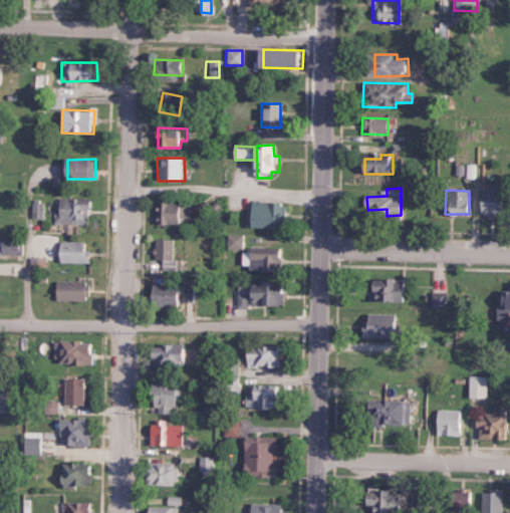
[(479,190),(478,216),(503,216),(504,191),(479,190)]
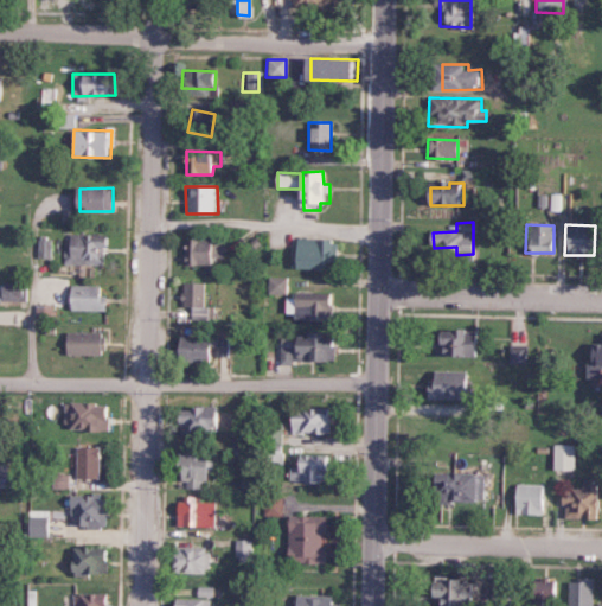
[(62,265),(102,266),(103,248),(109,248),(109,236),(69,235),(68,250),(63,250),(62,265)]
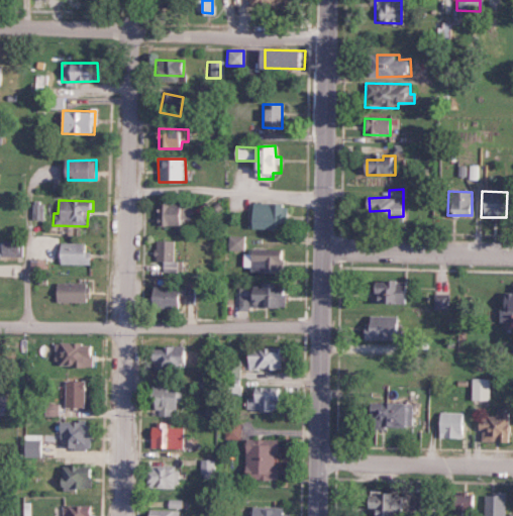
[(30,220),(43,220),(43,204),(30,204),(30,220)]
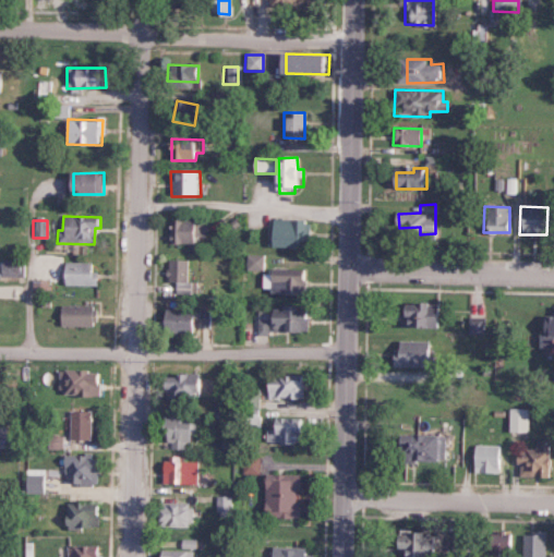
[(199,244),(200,221),(169,220),(169,243),(199,244)]
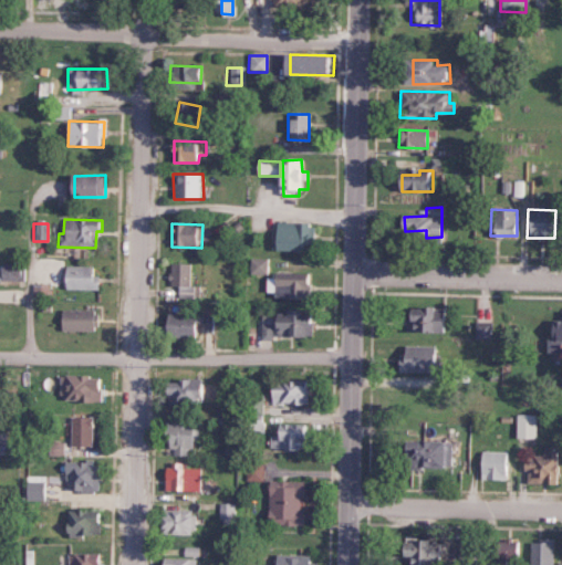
[(277,223),(276,251),(315,252),(315,223),(277,223)]
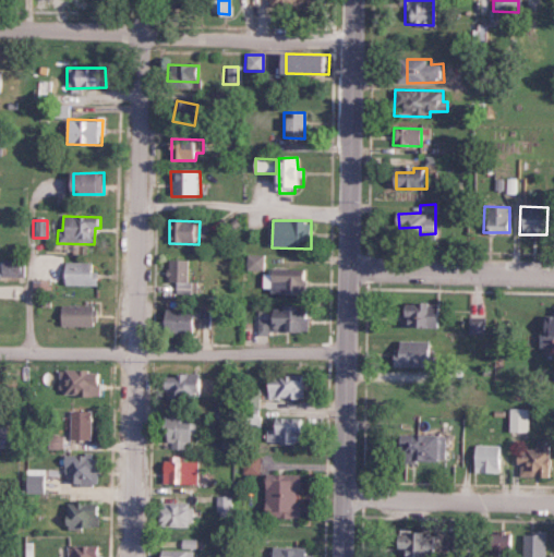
[(244,270),(262,270),(263,256),(244,256),(244,270)]
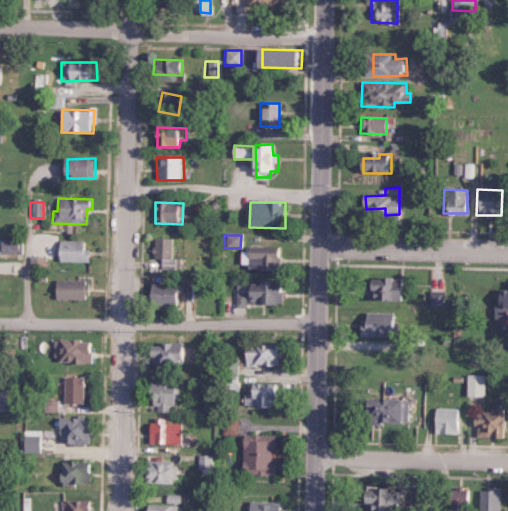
[(21,239),(0,239),(1,257),(22,256),(21,239)]
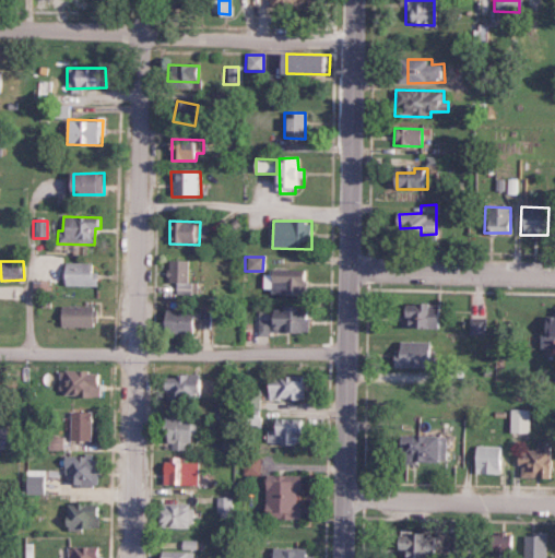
[(177,283),(176,296),(196,297),(196,284),(188,283),(189,261),(167,261),(167,283),(177,283)]
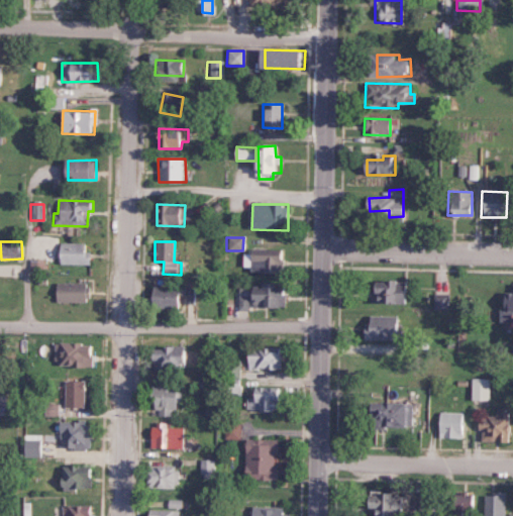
[(58,265),(92,265),(92,252),(88,251),(88,243),(58,243),(58,265)]
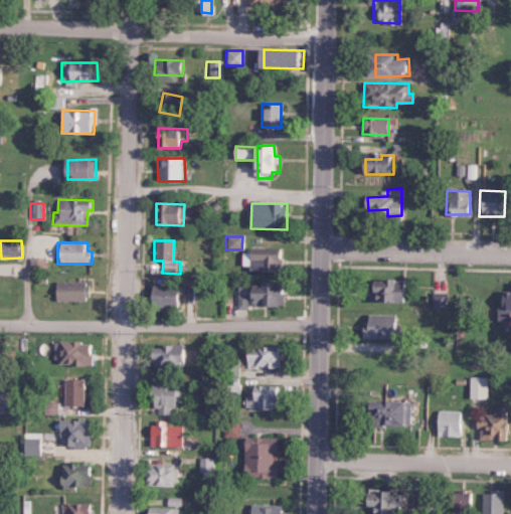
[(44,260),(28,260),(28,274),(44,274),(44,260)]
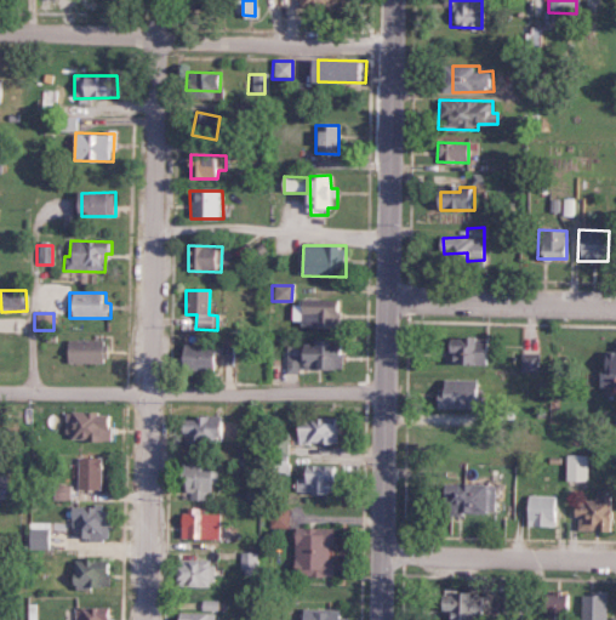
[(450,365),(490,364),(490,337),(450,339),(450,365)]
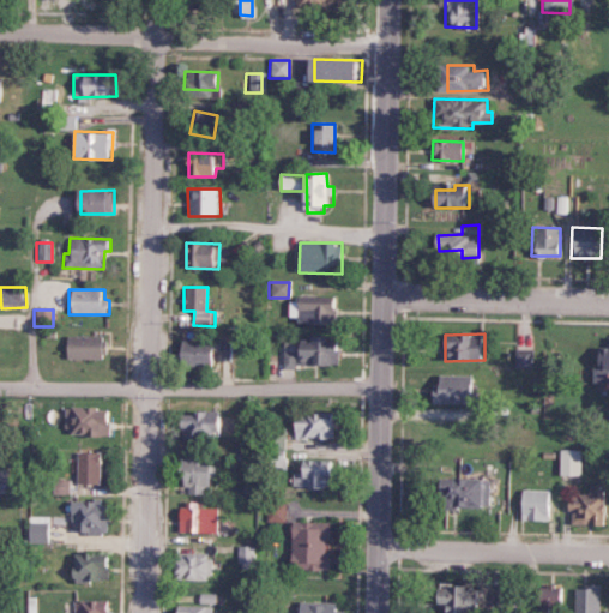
[(107,337),(65,336),(65,359),(107,360),(107,337)]
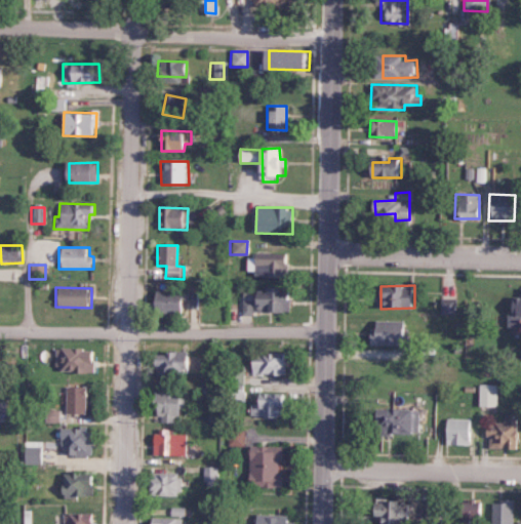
[(519,317),(520,317),(520,287),(520,288),(520,298),(510,297),(509,326),(519,326),(519,317)]
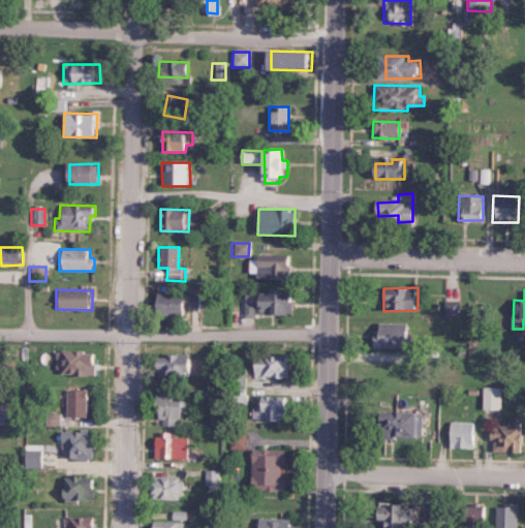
[(294,314),(295,292),(257,291),(257,314),(294,314)]
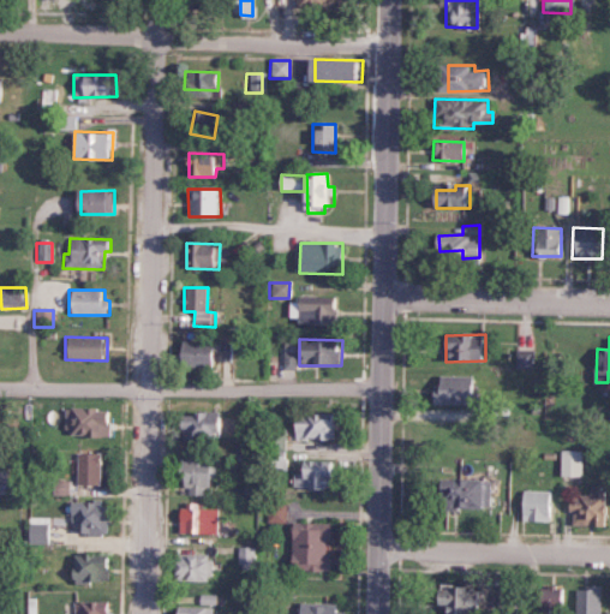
[(229,341),(183,343),(183,365),(231,365),(229,341)]
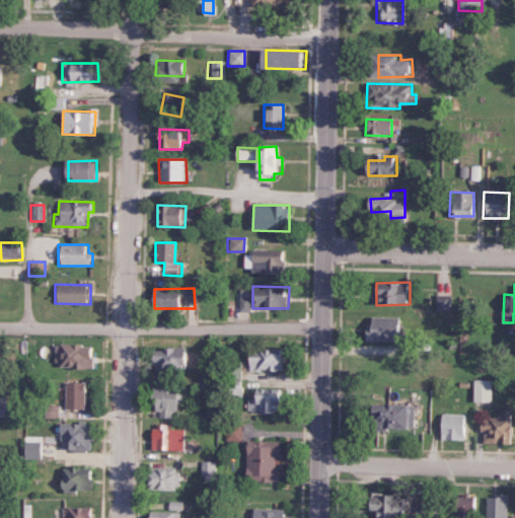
[(248,290),(238,290),(237,312),(248,312),(248,290)]
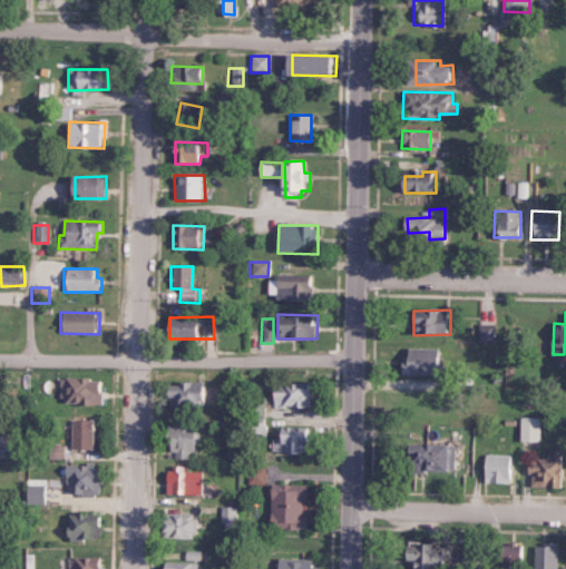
[(477,342),(495,342),(495,325),(478,324),(477,342)]
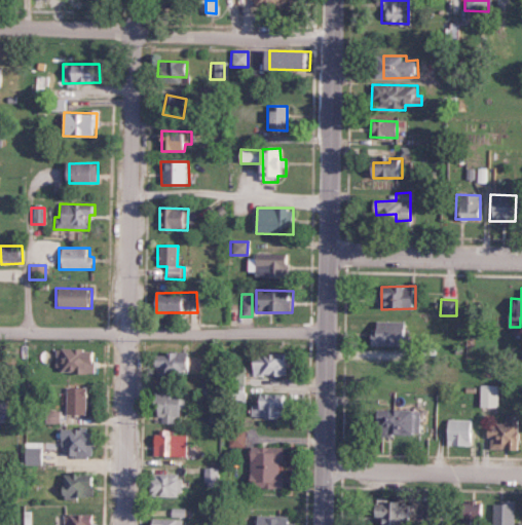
[(373,346),(406,345),(406,322),(372,323),(373,346)]
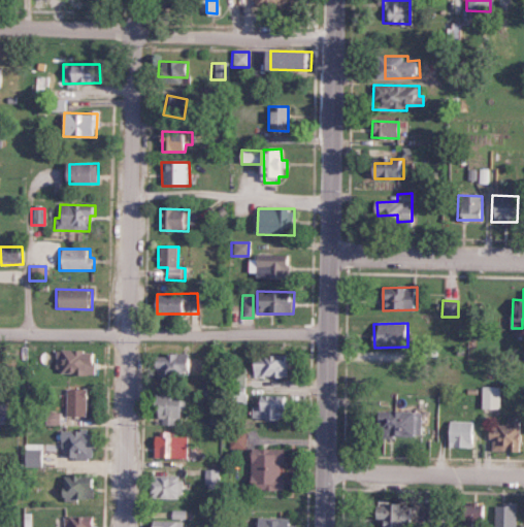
[(96,374),(96,352),(56,351),(55,373),(96,374)]
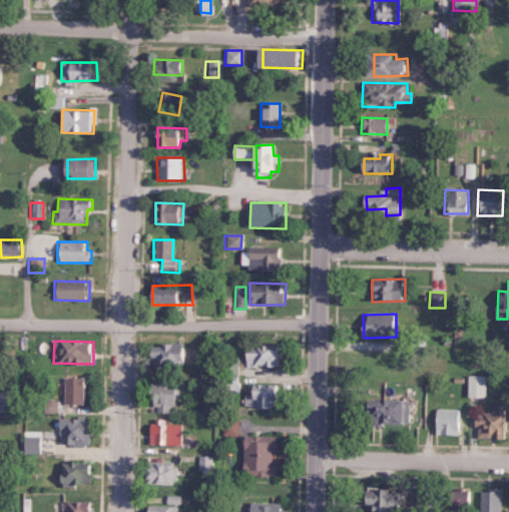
[(153,367),(185,366),(185,344),(152,345),(153,367)]
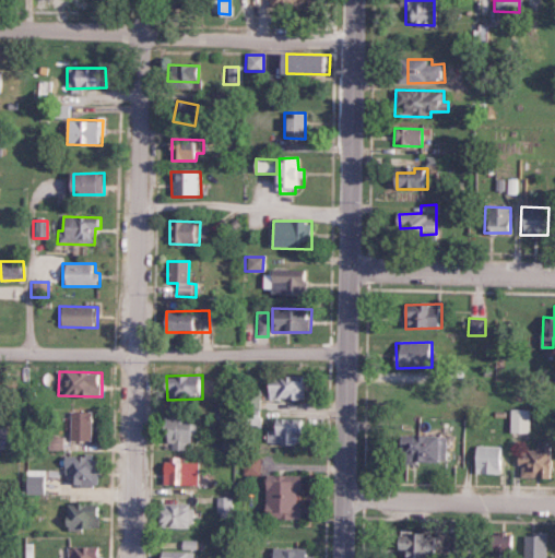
[(304,378),(266,378),(267,401),(304,400),(304,378)]
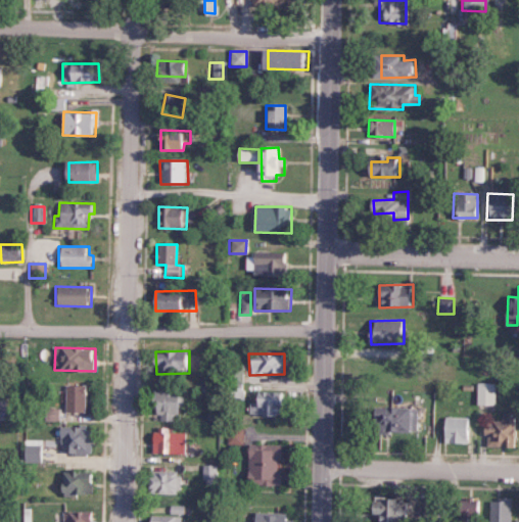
[(494,406),(494,384),(477,383),(477,406),(494,406)]
